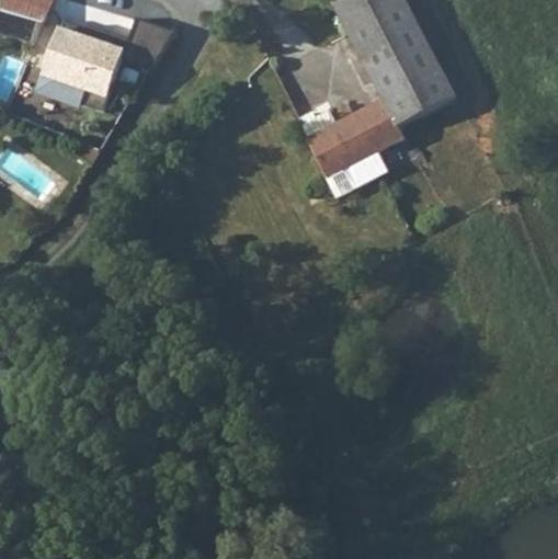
[(43,21),(50,0),(2,0),(0,4),(0,7),(43,21)]
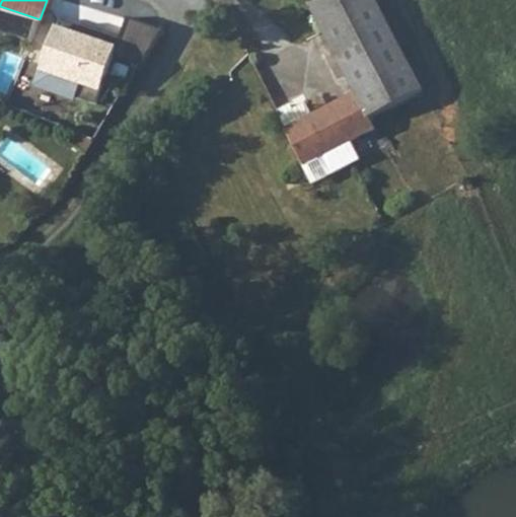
[(318,0),(310,4),(354,90),(367,116),(416,88),(374,0),(318,0)]
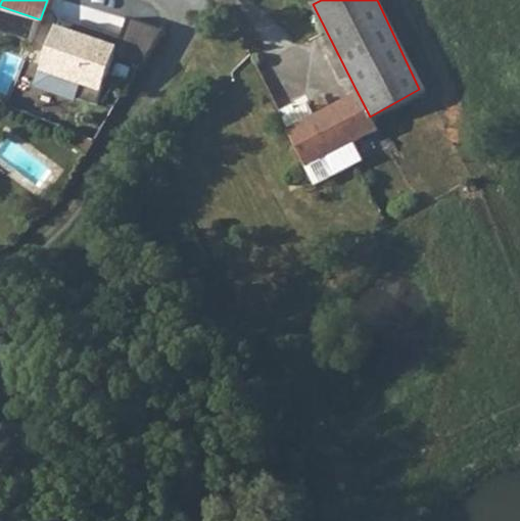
[(40,19),(0,6),(0,28),(32,39),(40,19)]
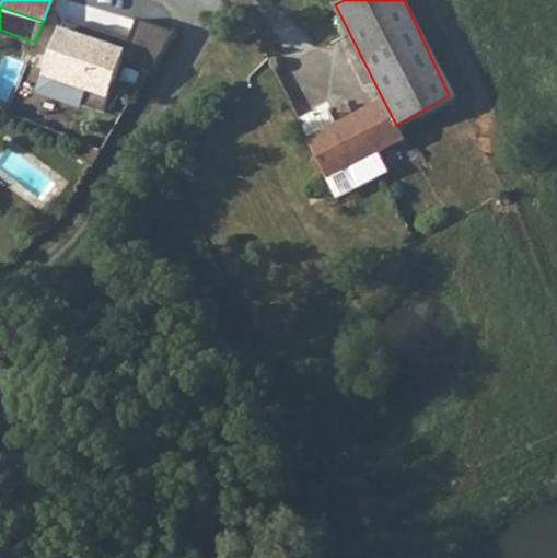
[(119,50),(57,34),(45,80),(106,96),(119,50)]
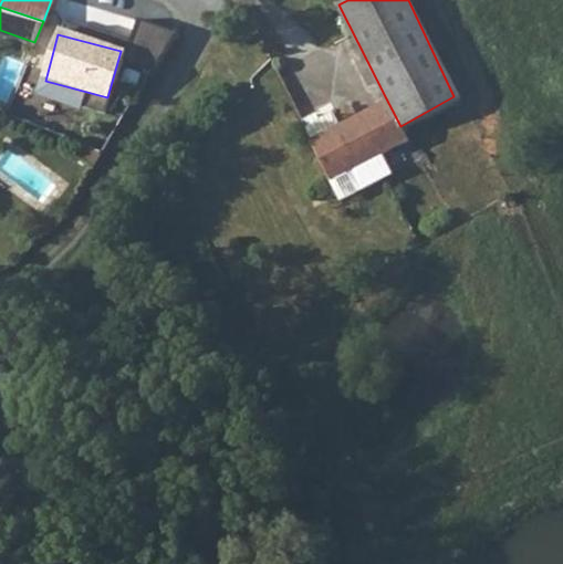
[(386,98),(323,134),(337,175),(407,139),(400,126),(386,98)]
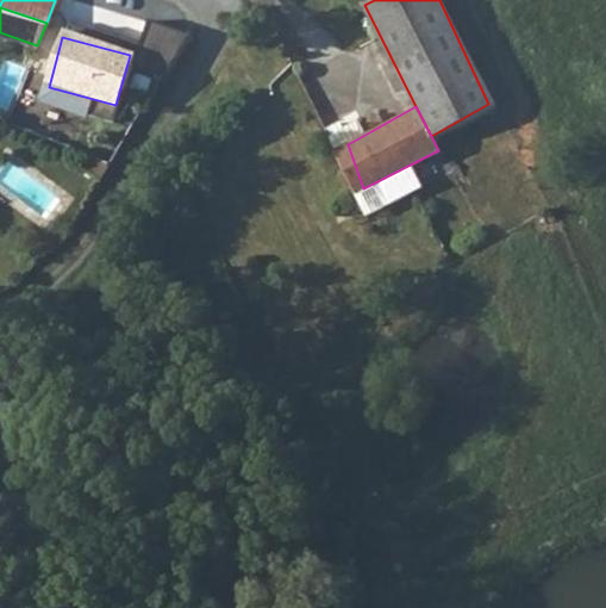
[(337,146),(366,132),(357,116),(330,129),(337,146)]
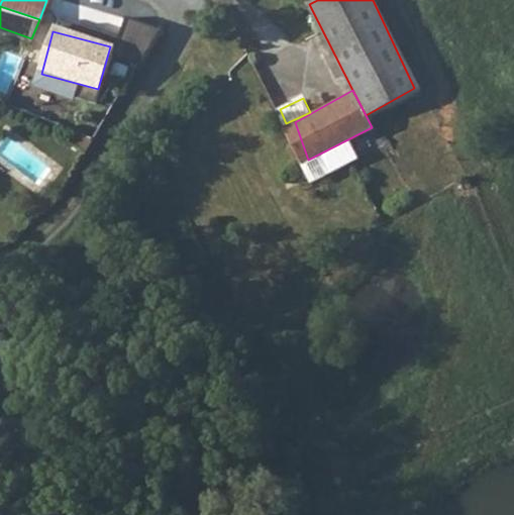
[(302,164),(308,160),(295,122),(284,127),(302,164)]
